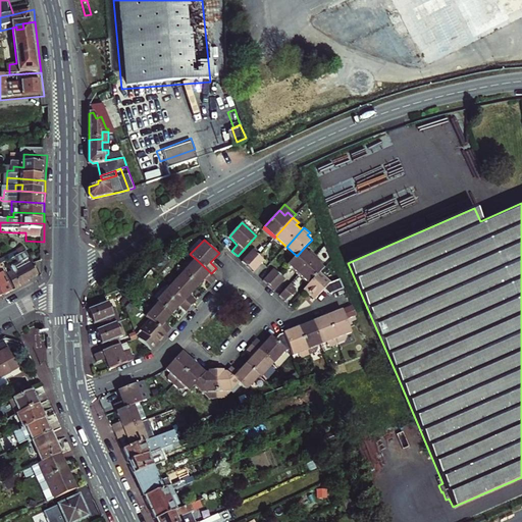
[(297,256),(291,263),(302,272),(318,254),(313,249),(310,252),(305,247),(297,256)]
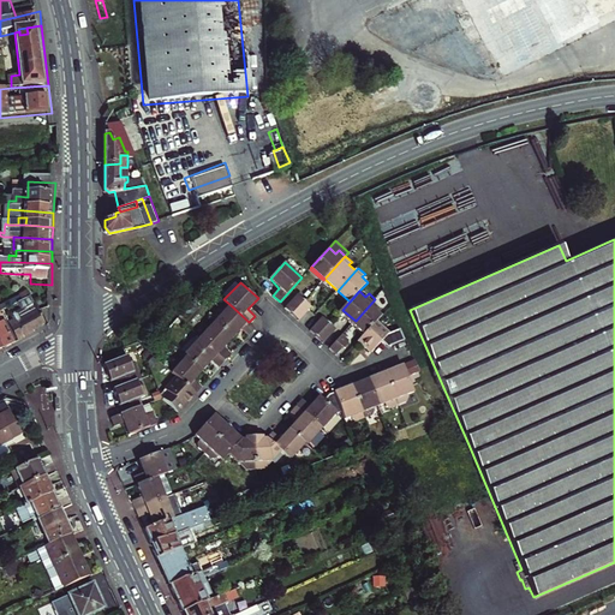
[(298,293),(286,306),(293,314),(305,300),(298,293)]
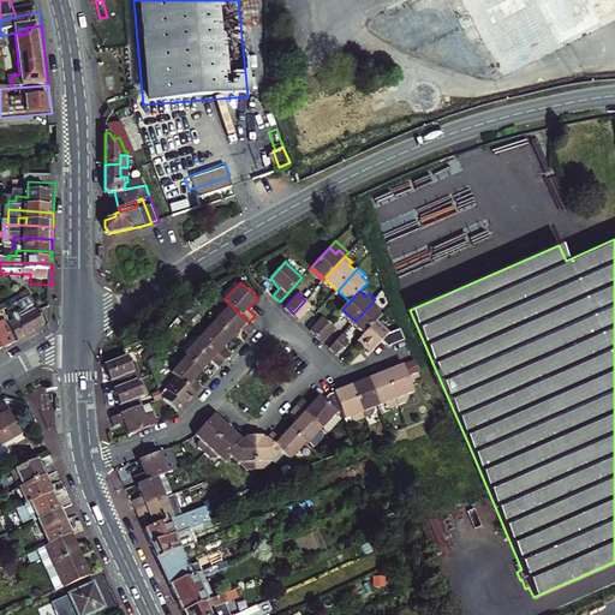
[(11,308),(4,311),(5,316),(22,308),(33,303),(30,296),(23,299),(22,298),(10,304),(11,308)]
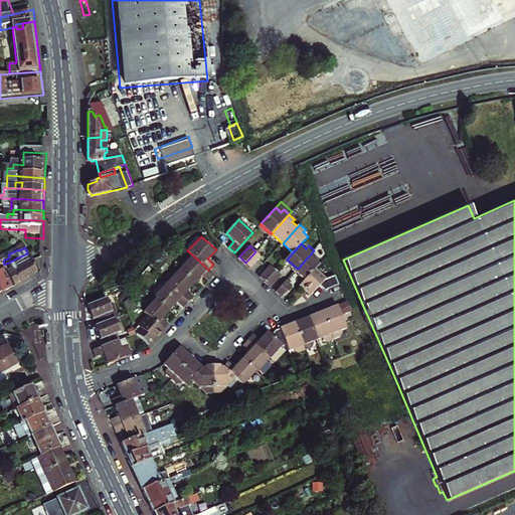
[(298,269),(308,279),(319,267),(322,263),(318,259),(321,256),(314,250),(298,269)]
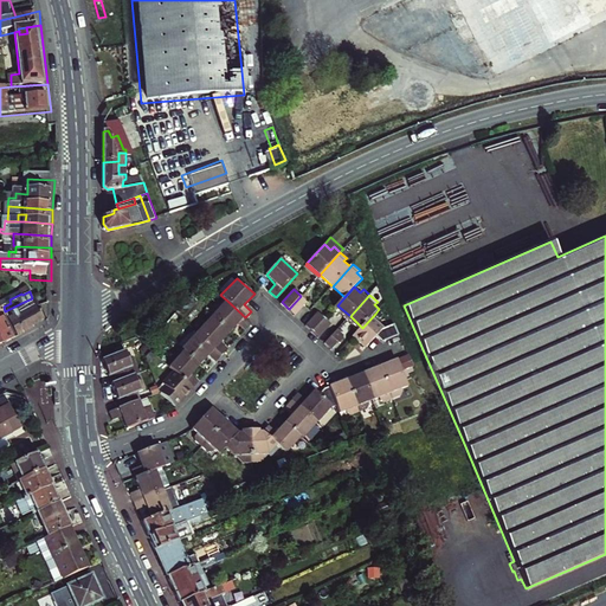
[(26,310),(14,316),(21,329),(15,333),(20,341),(36,333),(34,330),(49,323),(38,304),(34,296),(32,298),(21,303),(26,310)]
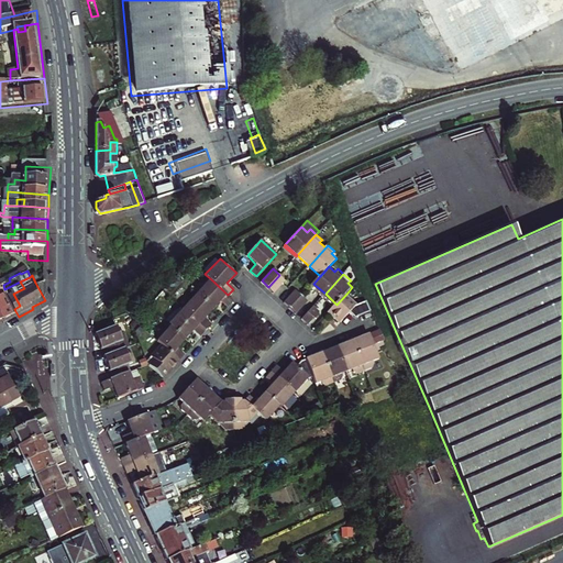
[(279,275),(268,287),(274,291),(285,279),(279,275)]
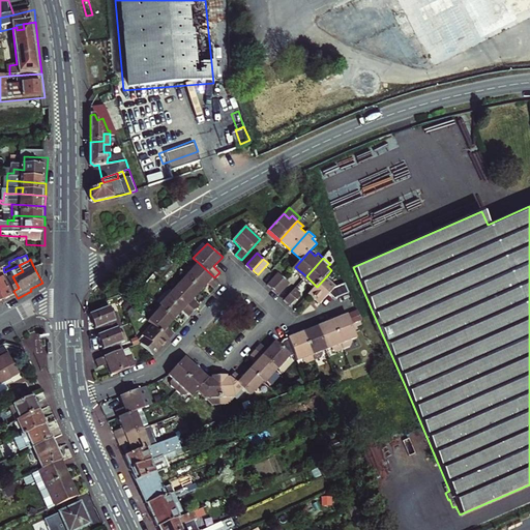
[(214,277),(199,263),(186,277),(202,292),(209,284),(214,289),(221,283),(214,277)]
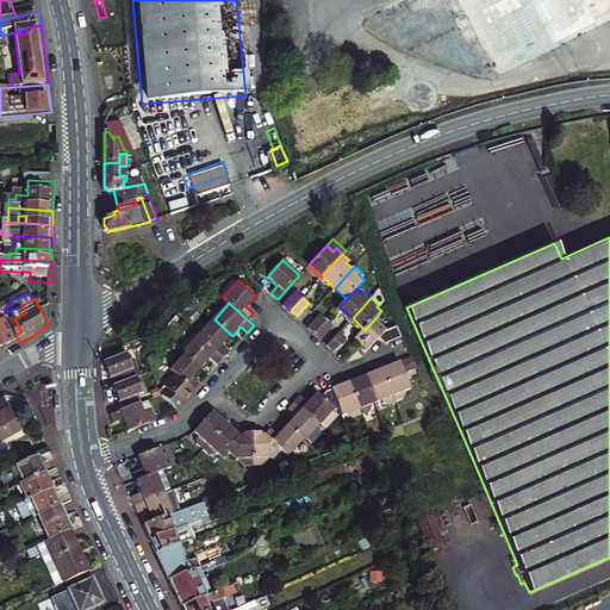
[(309,328),(316,334),(328,321),(321,313),(309,328)]
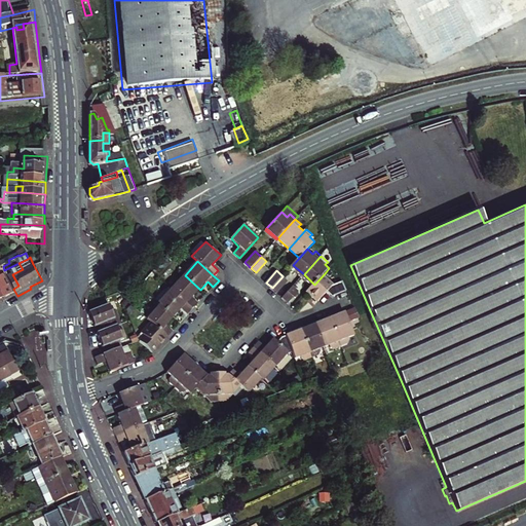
[(333,296),(346,292),(342,282),(337,282),(326,272),(314,285),(311,288),(323,298),(328,292),(333,296)]
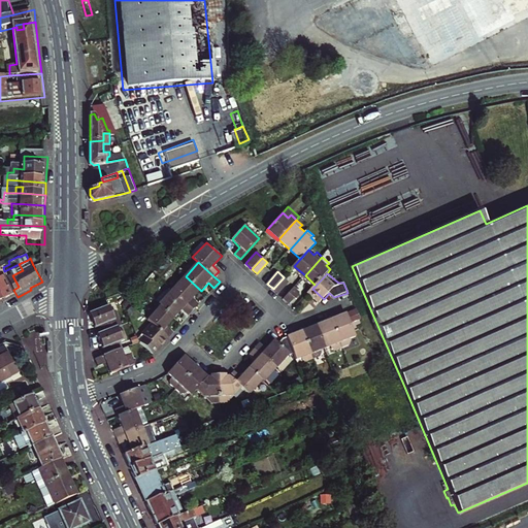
[(0,276),(0,296),(4,303),(14,298),(5,279),(2,282),(0,276)]
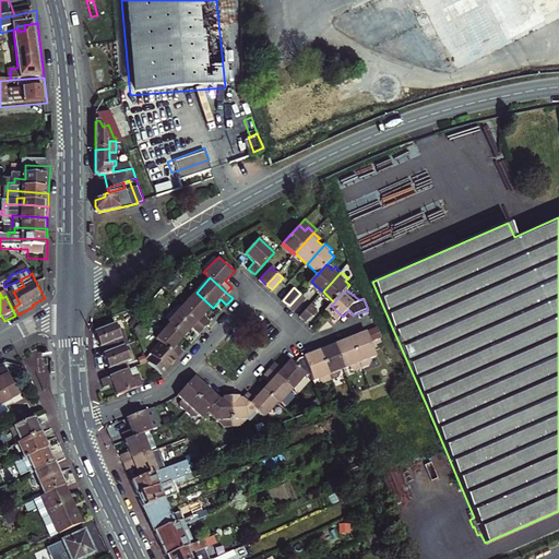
[(213,308),(197,293),(182,308),(205,328),(211,322),(204,317),(213,308)]
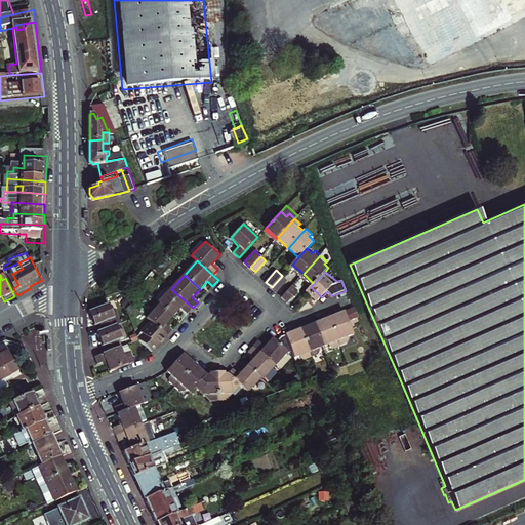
[(282,276),(272,287),(277,292),(287,281),(282,276)]
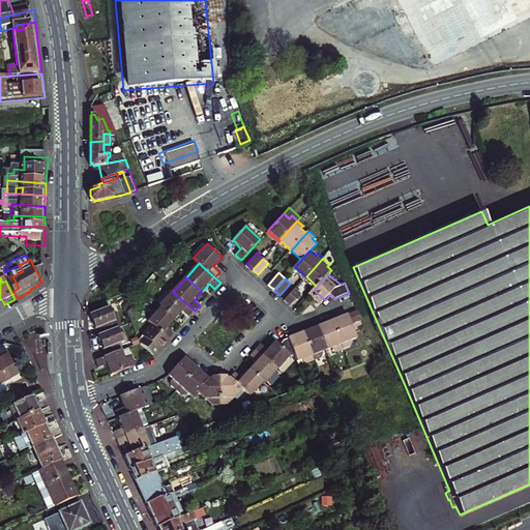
[(285,299),(291,305),(301,294),(296,288),(285,299)]
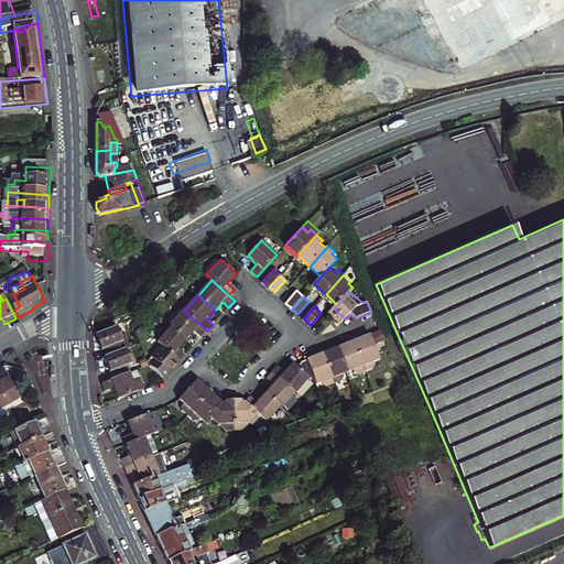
[(171,326),(173,327),(187,340),(195,332),(201,337),(207,331),(184,311),(171,326)]
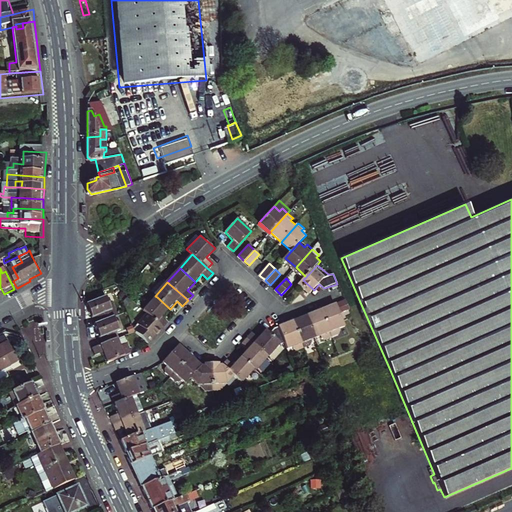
[(147,313),(162,328),(168,322),(163,317),(170,309),(157,297),(144,311),(147,313)]
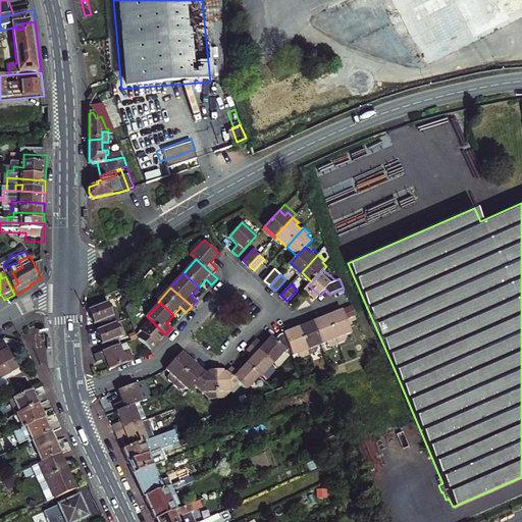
[(89,315),(95,330),(118,321),(113,308),(109,309),(107,304),(89,311),(89,315)]
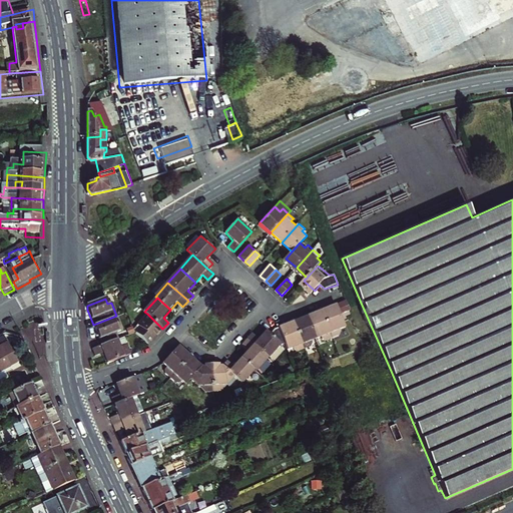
[(330,306),(323,309),(334,337),(342,334),(343,331),(342,329),(347,327),(343,314),(350,311),(346,302),(339,305),(331,308),(330,306)]
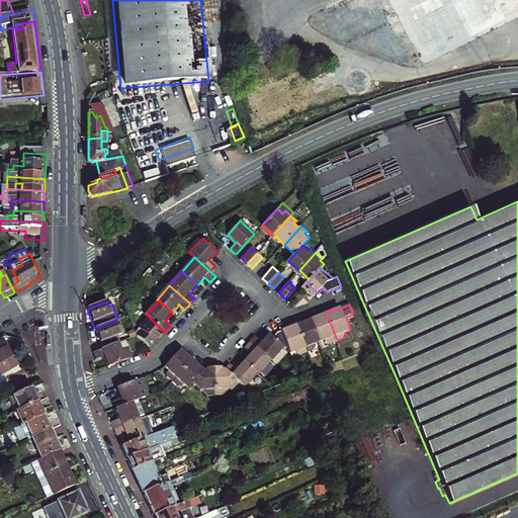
[(337,340),(326,312),(320,314),(320,316),(312,319),(321,341),(327,339),(328,341),(332,342),(337,340)]
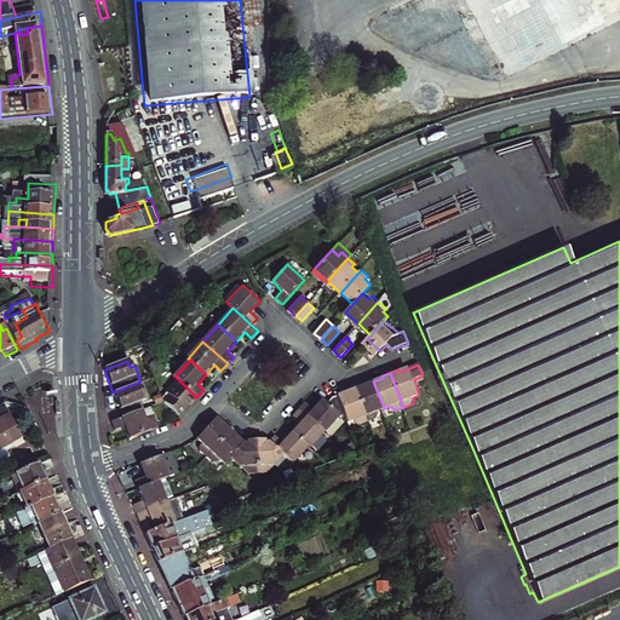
[(171,399),(166,405),(179,417),(182,413),(196,397),(178,379),(166,392),(168,396),(171,399)]
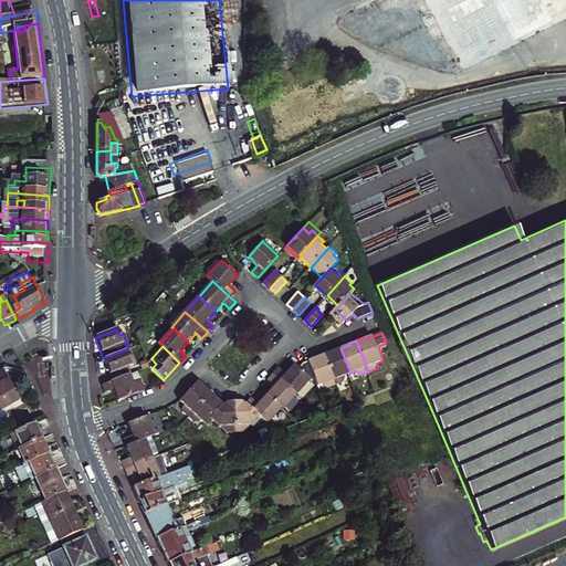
[(128,348),(103,358),(107,371),(109,370),(113,379),(130,373),(133,373),(128,363),(134,362),(128,348)]
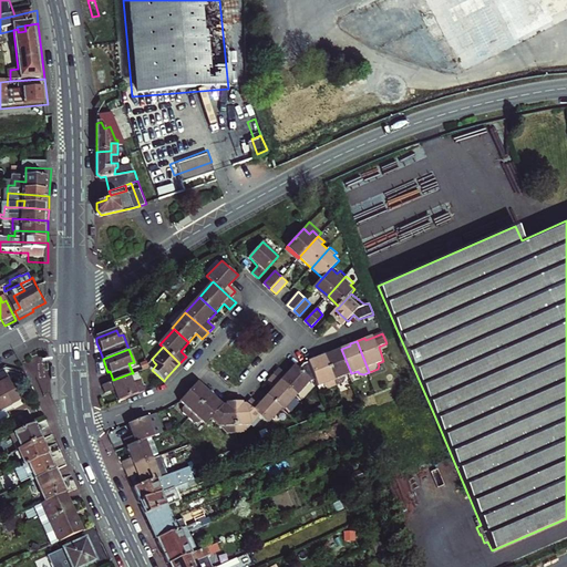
[(351,373),(341,349),(334,352),(333,350),(325,353),(337,384),(344,382),(347,379),(346,377),(351,373)]
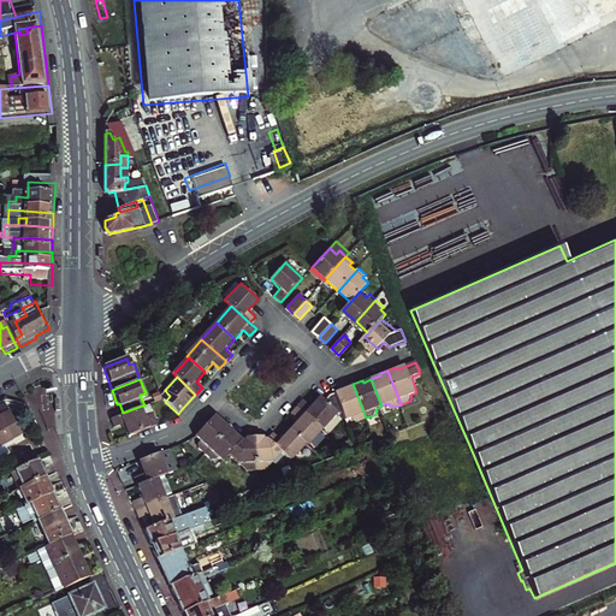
[(366,418),(353,384),(344,388),(345,390),(336,392),(344,414),(347,420),(354,418),(355,420),(359,421),(366,418)]
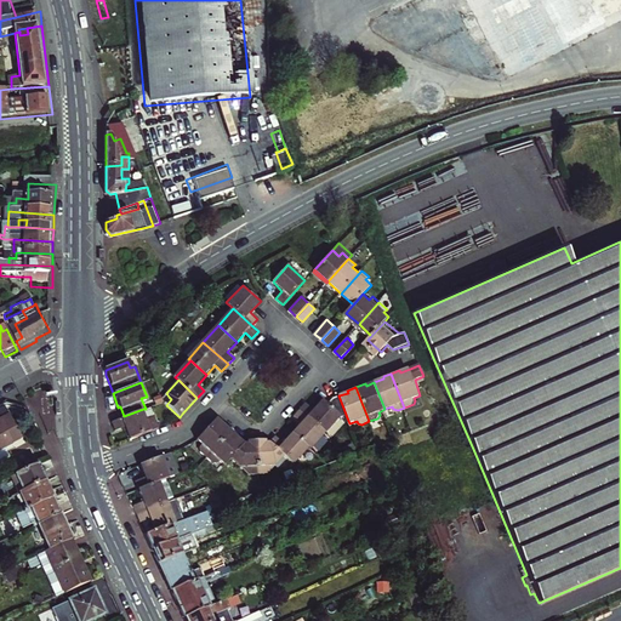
[(307,403),(300,410),(326,433),(341,419),(347,417),(339,396),(332,398),(320,402),(313,409),(307,403)]
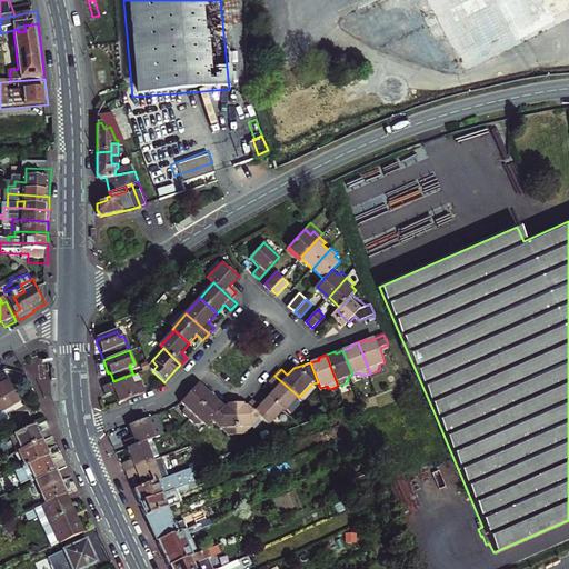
[(133,375),(131,375),(139,395),(148,391),(140,371),(133,375)]
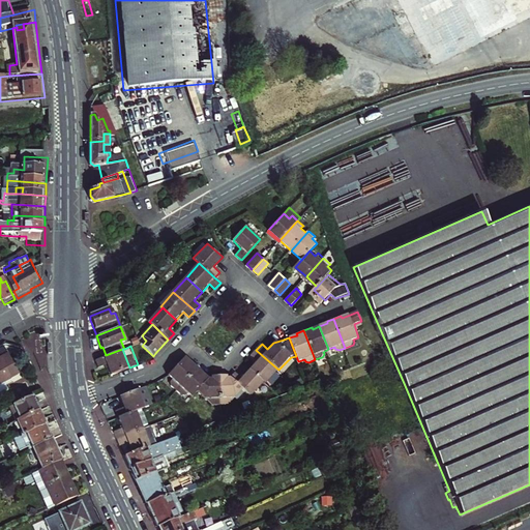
[(129,367),(122,349),(106,355),(98,358),(101,365),(109,362),(113,375),(129,367)]
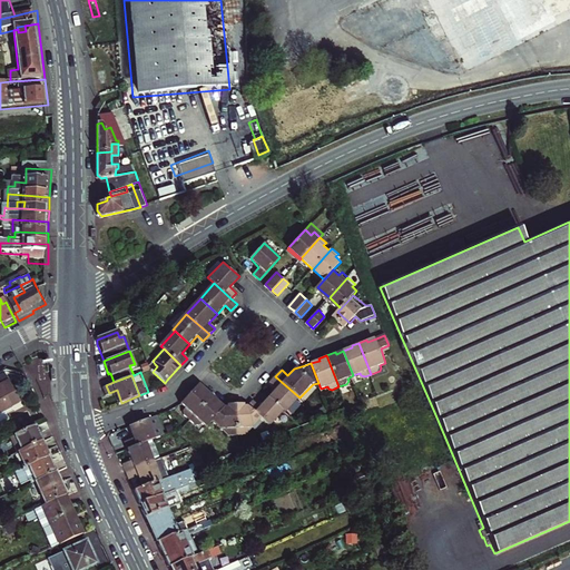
[(300,397),(275,376),(269,383),(275,389),(267,397),(284,412),(285,413),(300,397)]
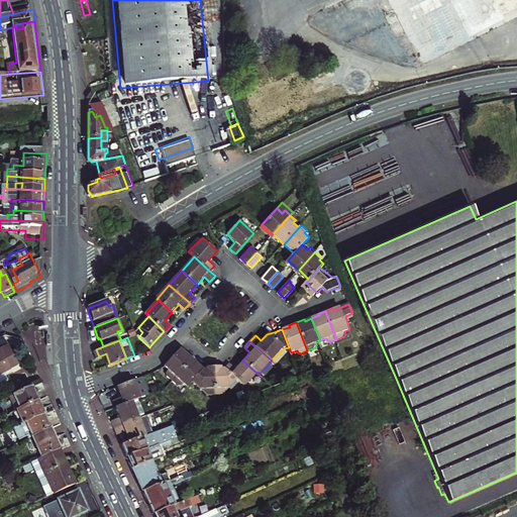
[(173,381),(192,359),(180,348),(164,366),(169,371),(168,372),(167,376),(173,381)]
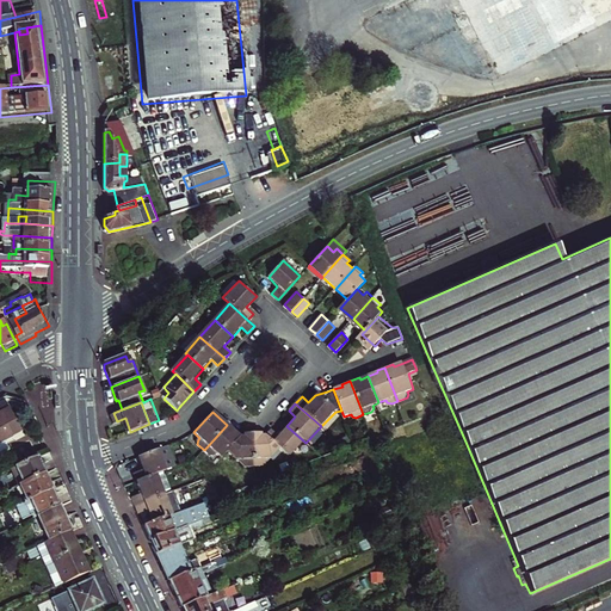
[(7,414),(0,417),(0,418),(10,436),(17,432),(7,414)]
